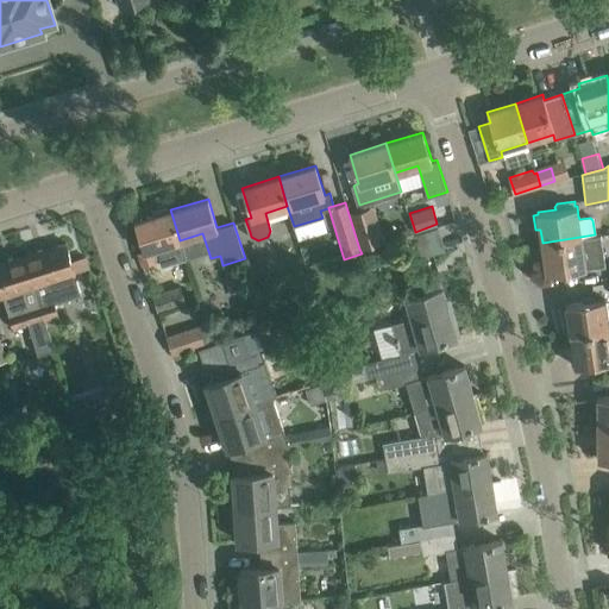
[(156,214),(135,221),(137,228),(144,250),(137,252),(137,253),(138,253),(143,265),(156,261),(159,259),(161,267),(186,258),(180,240),(170,209),(168,211),(167,207),(155,212),(156,214)]
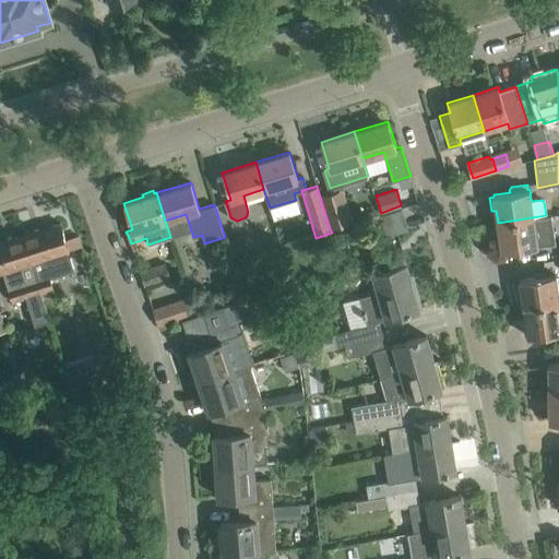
[(334,192),(320,197),(330,228),(348,223),(343,203),(339,204),(334,192)]
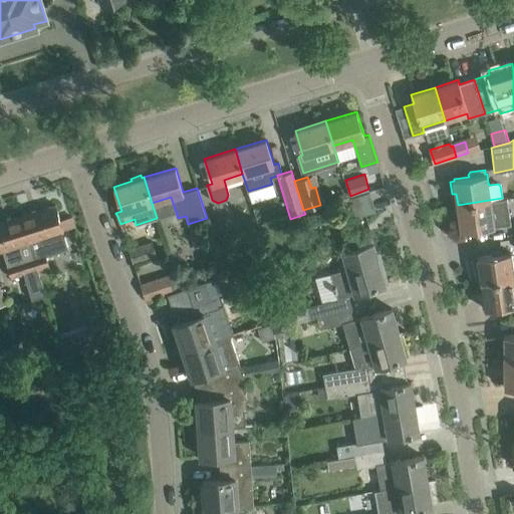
[(369,192),(350,198),(348,199),(355,218),(375,212),(369,192)]
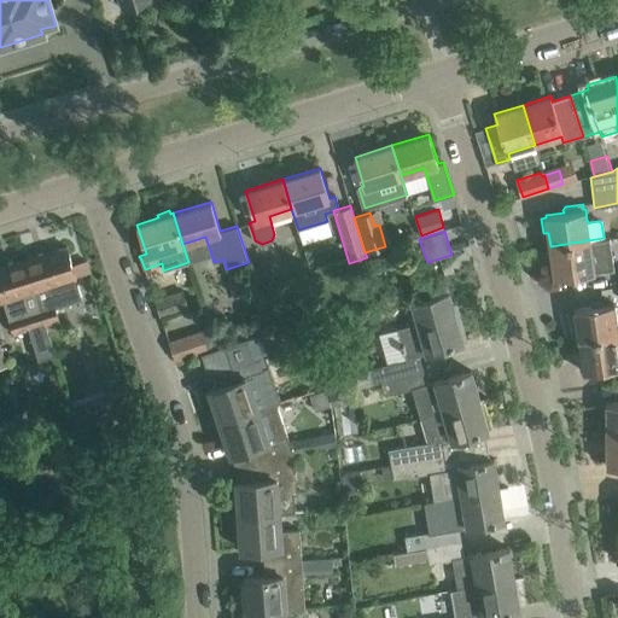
[(604,238),(551,246),(554,278),(564,277),(578,274),(613,269),(608,238),(604,238)]
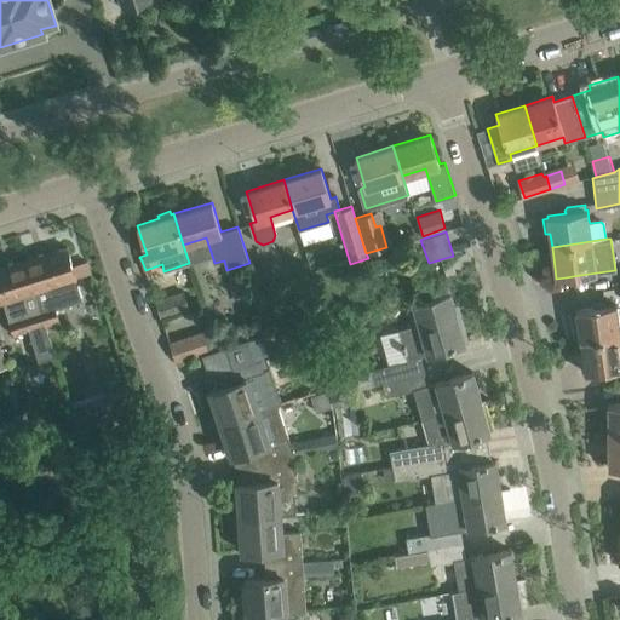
[(35,290),(45,325),(59,321),(56,309),(82,300),(75,277),(76,277),(67,247),(26,260),(28,268),(35,290)]
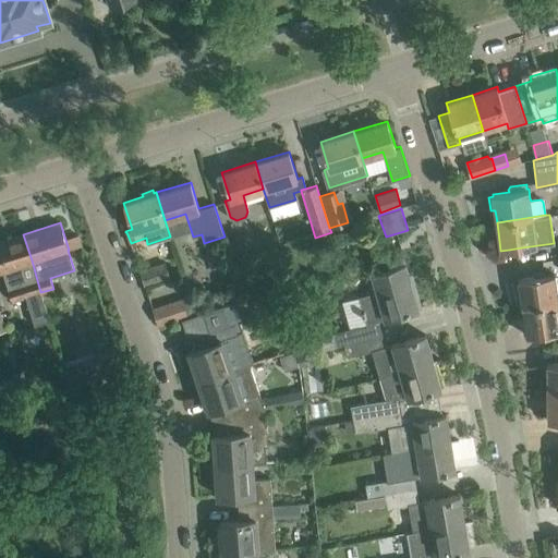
[(40,292),(32,261),(25,241),(23,234),(0,241),(0,270),(3,270),(8,286),(13,301),(26,296),(35,325),(50,320),(40,292)]
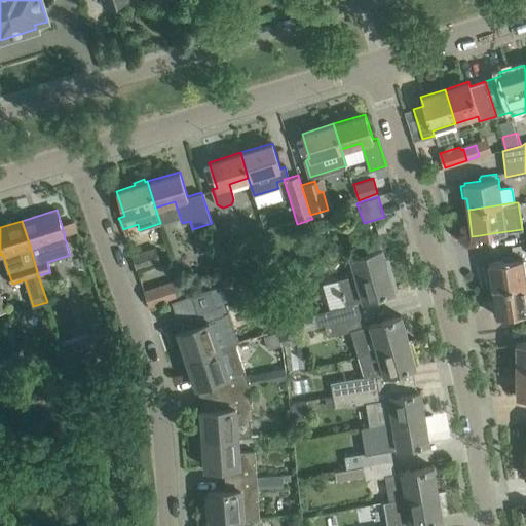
[(217,243),(231,240),(226,225),(213,228),(217,243)]
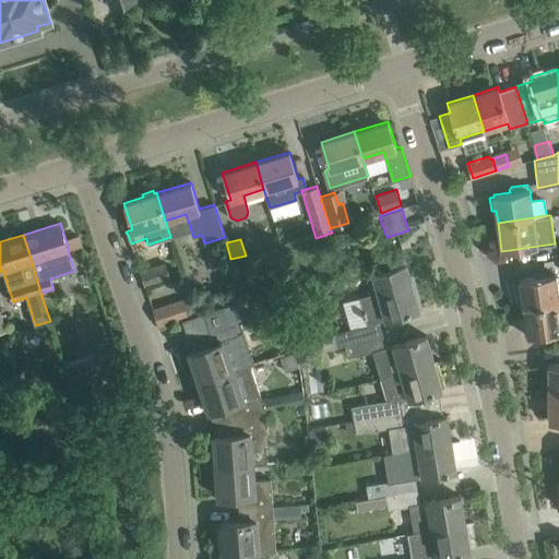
[(165,263),(162,264),(141,271),(145,285),(166,278),(179,274),(176,261),(165,264),(165,263)]
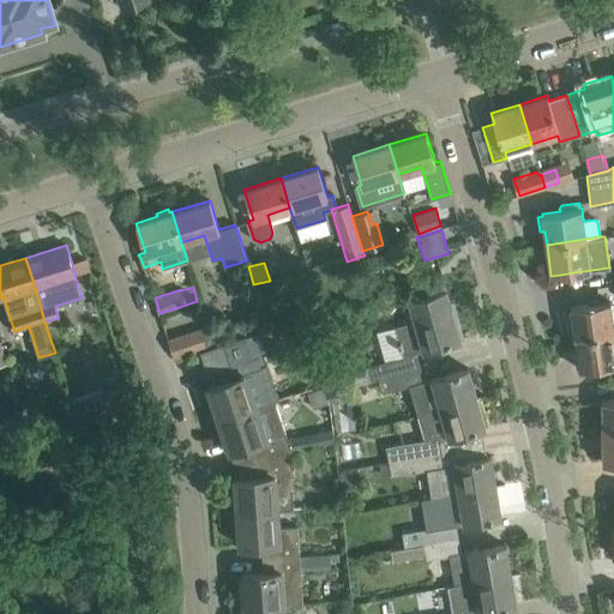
[(403,356),(348,371),(351,386),(385,378),(421,368),(416,353),(461,339),(446,289),(423,296),(408,300),(411,314),(405,317),(407,323),(393,326),(403,356)]
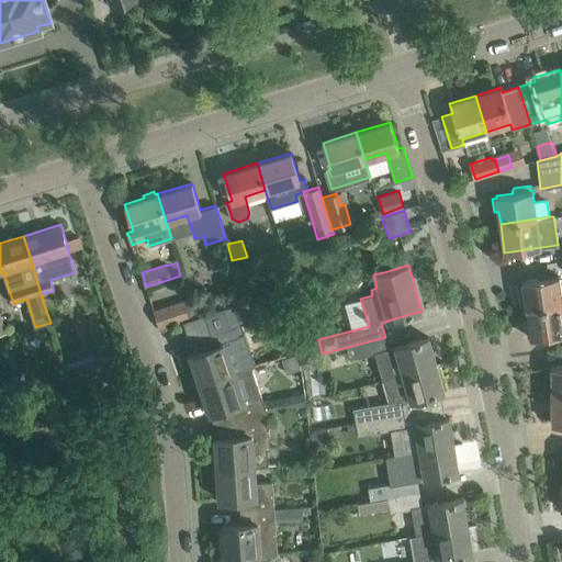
[(561,304),(561,296),(559,276),(521,281),(526,310),(561,304)]
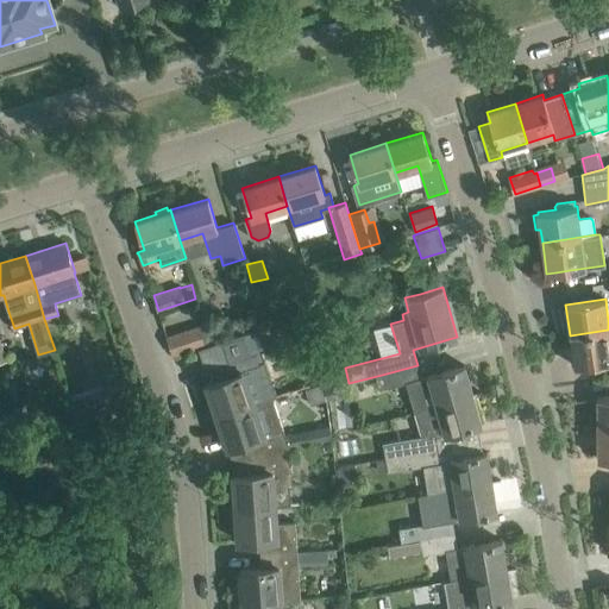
[(200,325),(189,330),(167,337),(173,355),(195,347),(206,344),(200,325)]
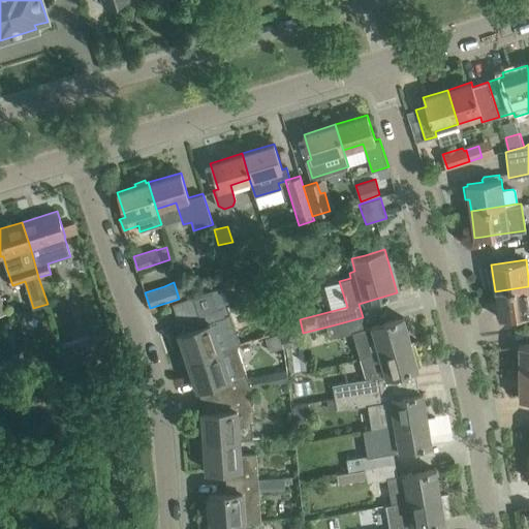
[(528,286),(495,291),(499,318),(528,313),(528,286)]
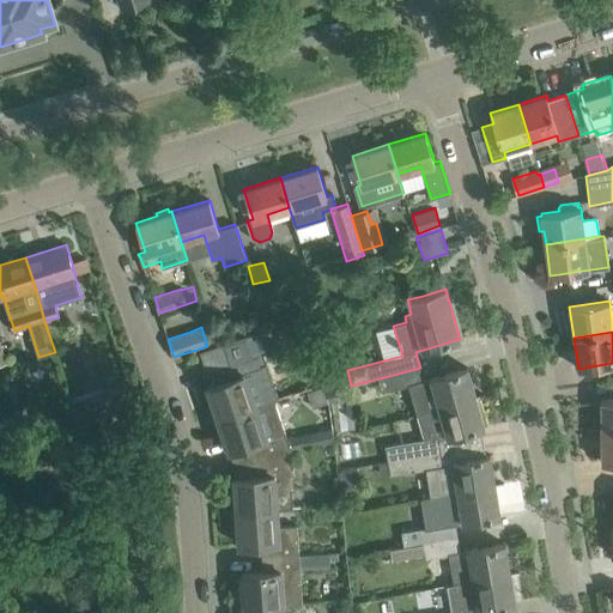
[(208,388),(205,389),(210,406),(213,405),(218,419),(274,400),(268,383),(252,333),(223,343),(229,363),(214,369),(219,382),(207,387),(208,388)]
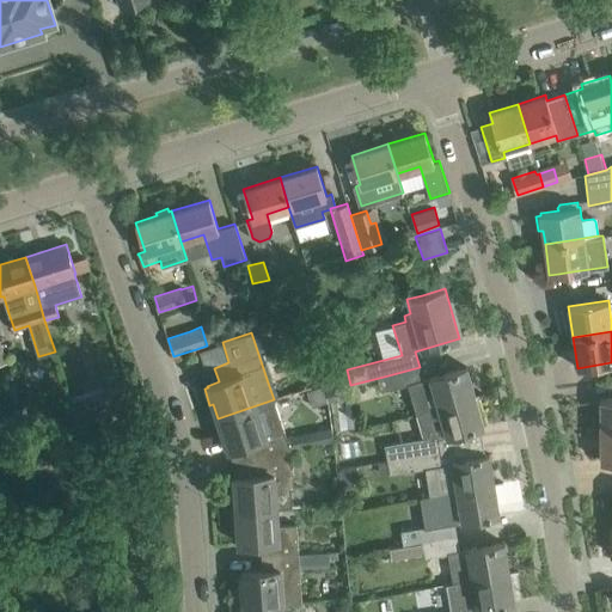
[(420,367),(384,377),(387,391),(407,385),(415,415),(476,397),(467,367),(423,379),(420,367)]
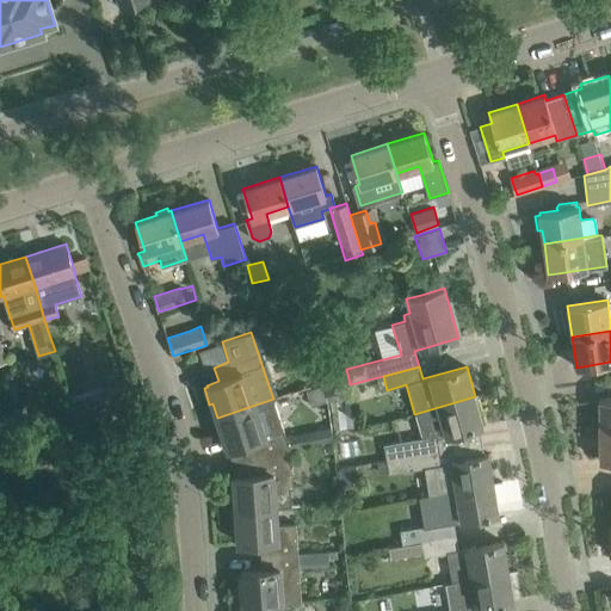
[(414,414),(420,437),(383,444),(386,461),(448,449),(446,437),(483,426),(475,396),(414,414)]
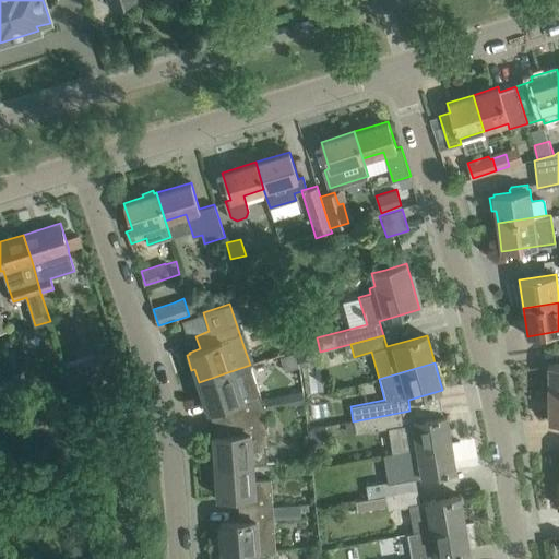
[(558,364),(548,364),(548,393),(558,392),(558,364)]
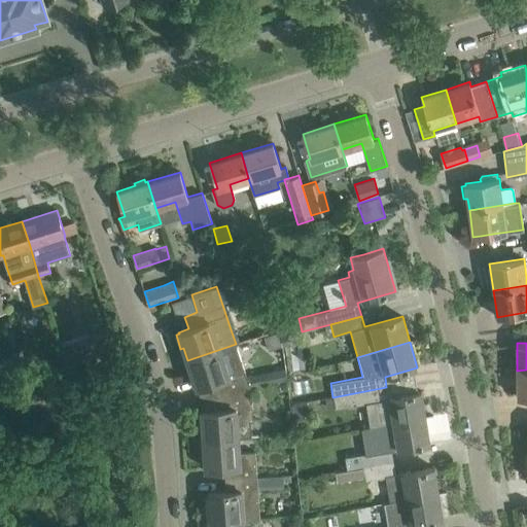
[(75,344),(63,348),(69,369),(81,364),(75,344)]
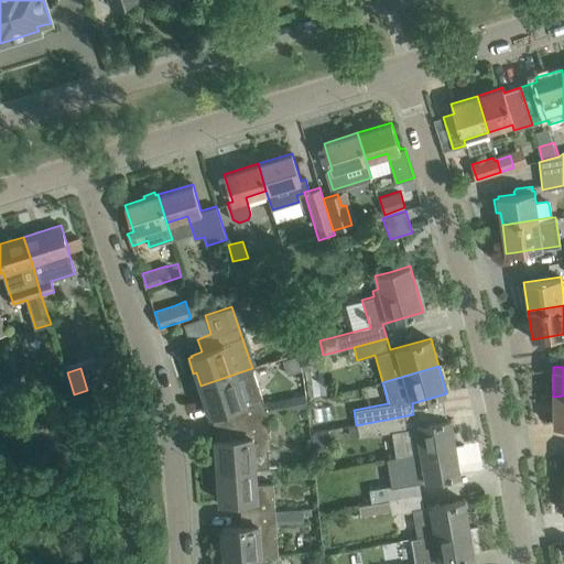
[(210,414),(219,411),(230,408),(235,421),(235,423),(269,416),(269,415),(269,414),(264,403),(258,384),(252,368),(201,386),(205,398),(202,399),(207,414),(210,413),(210,414)]
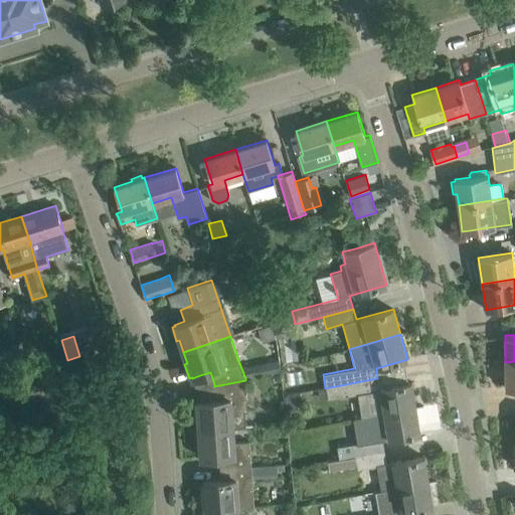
[(280,338),(282,363),(298,361),(296,336),(280,338)]
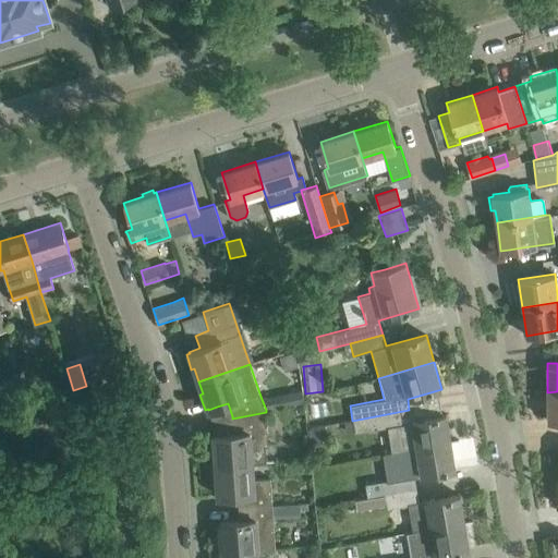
[(301,391),(290,393),(292,407),(304,404),(301,391)]
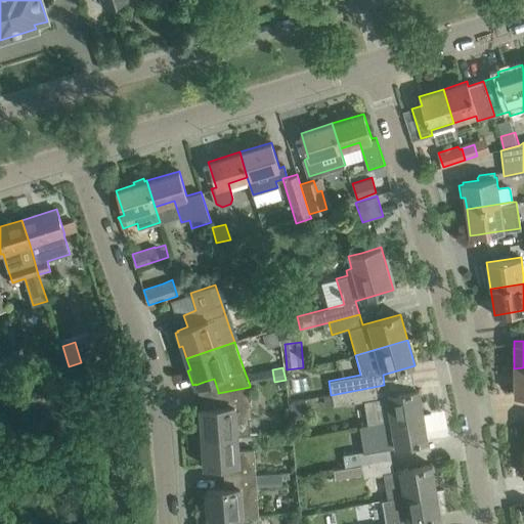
[(523,367),(514,368),(515,395),(523,394),(523,367)]
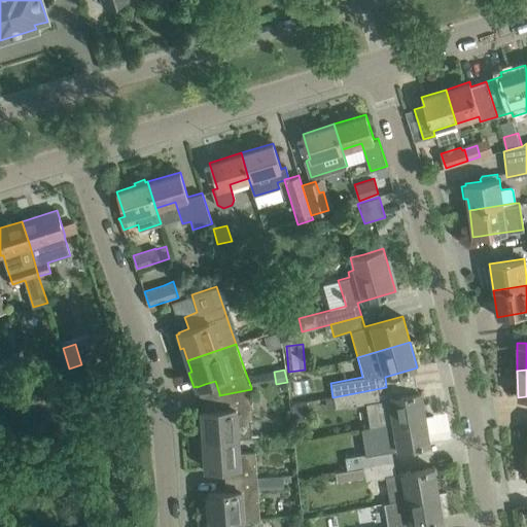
[(254,376),(247,377),(251,387),(251,388),(251,389),(256,388),(254,376)]
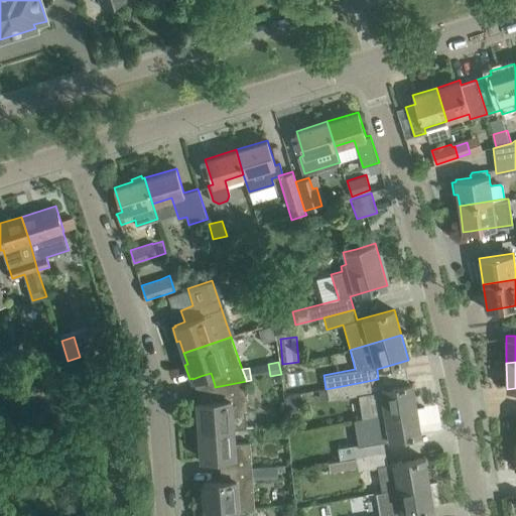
[(326,389),(328,399),(359,395),(364,418),(417,408),(412,383),(393,386),(379,388),(378,379),(326,389)]
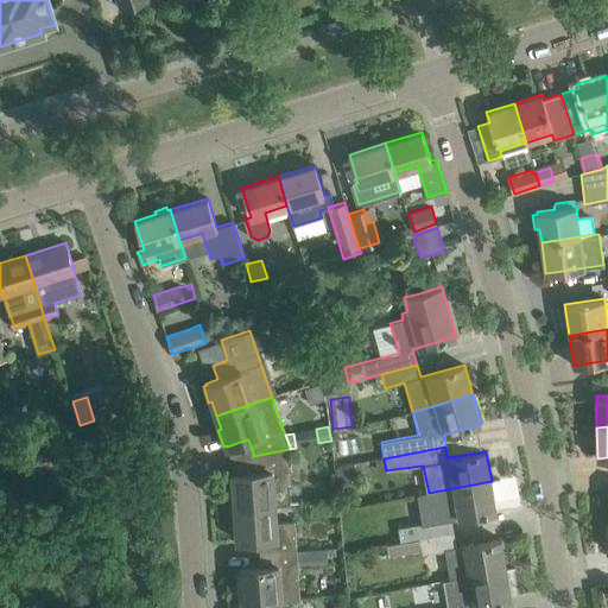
[(233,475),(229,475),(230,493),(234,493),(235,507),(276,505),(290,504),(289,486),(292,486),(290,449),(253,456),(254,472),(233,474),(233,475)]
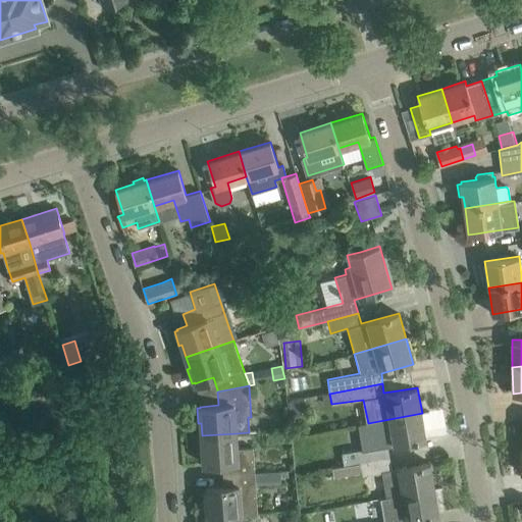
[(329,395),(322,396),(324,404),(330,403),(329,395)]
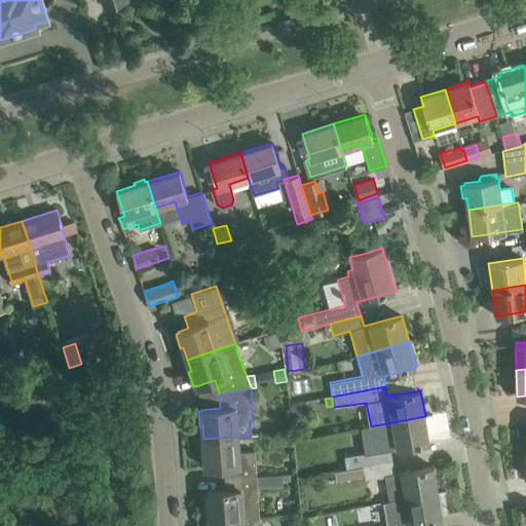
[(425,416),(371,426),(373,440),(393,437),(396,448),(429,442),(425,416)]
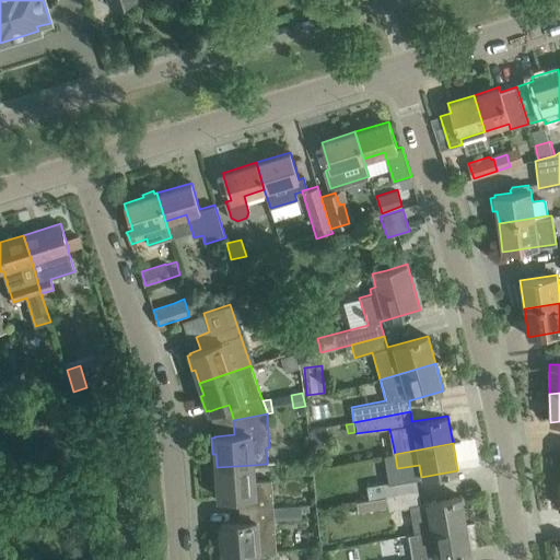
[(217,467),(219,498),(238,497),(240,509),(273,506),(271,479),(255,480),(254,465),(217,467)]
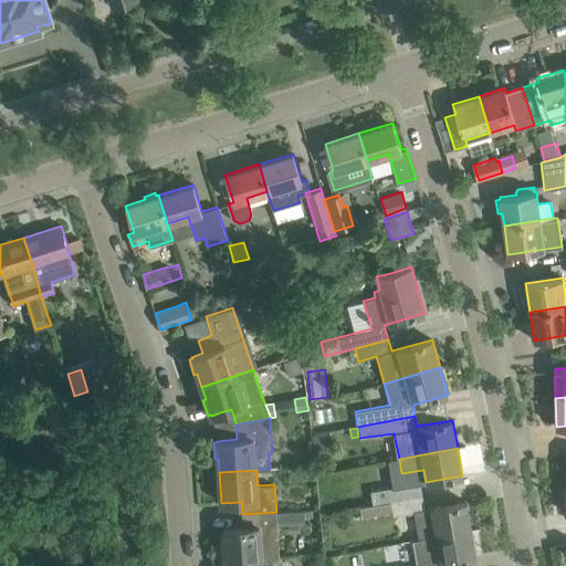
[(365,492),(365,496),(358,498),(359,506),(360,506),(422,498),(420,483),(365,492)]
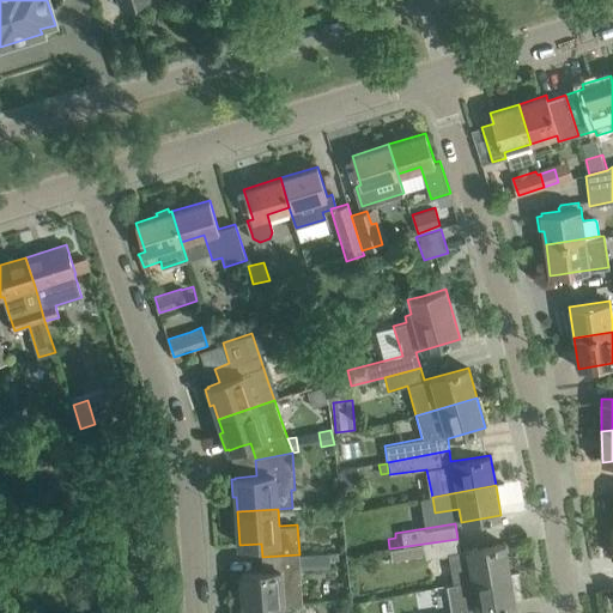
[(392,559),(424,554),(425,558),(448,554),(453,584),(511,575),(505,544),(460,551),(457,539),(390,548),(392,559)]
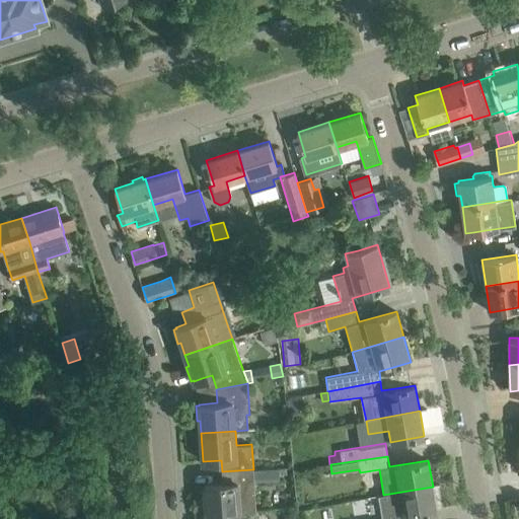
[(253,469),(222,471),(223,484),(204,485),(206,513),(214,512),(240,511),(239,495),(255,494),(254,484),(281,482),(280,468),(253,470),(253,469)]
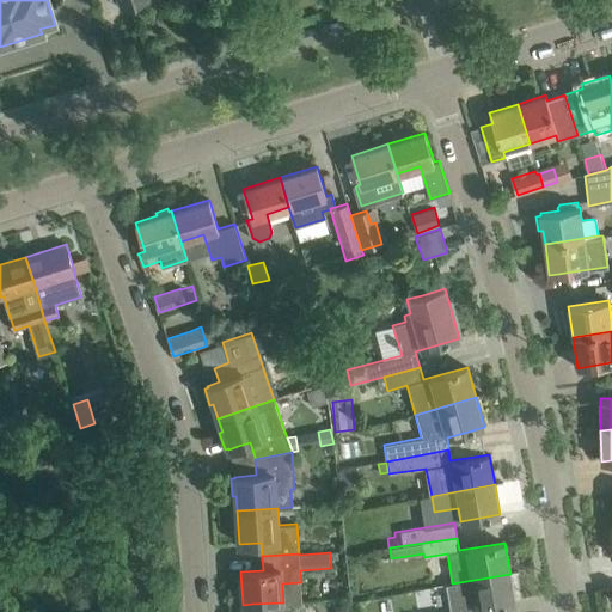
[(446,585),(450,611),(470,611),(515,604),(510,574),(452,583),(446,585)]
